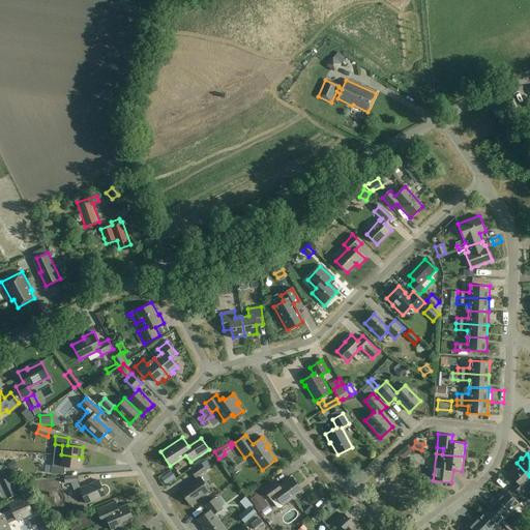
[(82,458),(61,454),(59,466),(52,465),(51,472),(64,474),(65,467),(81,469),(82,458)]
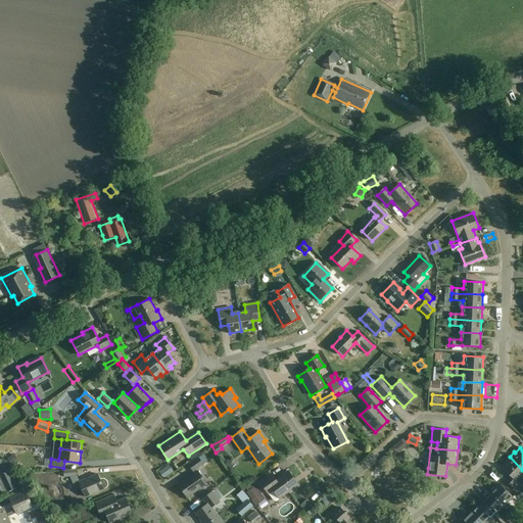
[(11,465),(18,459),(13,454),(7,459),(11,465)]
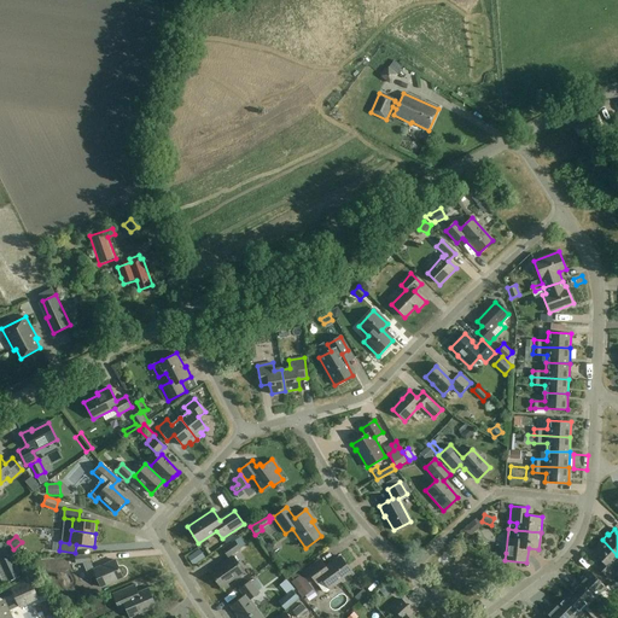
[(617,563),(617,555),(602,540),(598,544),(599,544),(592,552),(601,560),(596,565),(610,578),(616,571),(613,569),(617,563)]
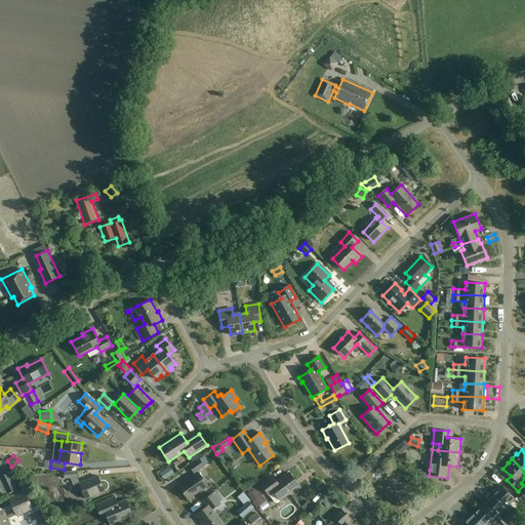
[(199,460),(189,468),(193,474),(203,467),(199,460)]
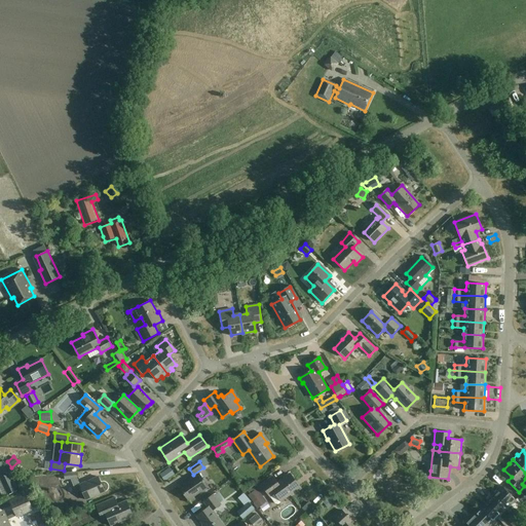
[(76,473),(64,473),(64,479),(70,479),(75,491),(81,489),(85,500),(104,492),(98,477),(79,485),(75,476),(76,473)]
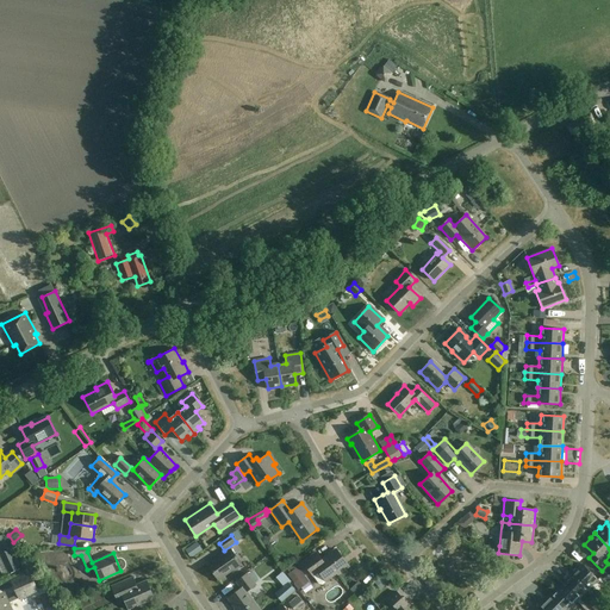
[(316,552),(302,562),(312,576),(317,572),(324,582),(336,573),(337,576),(349,567),(336,549),(322,560),(316,552)]
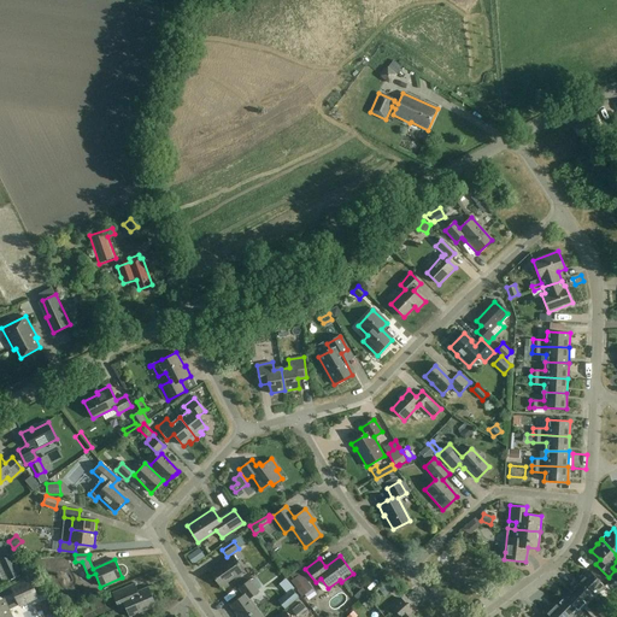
[(0,564),(7,581),(17,576),(7,557),(0,559),(0,564)]
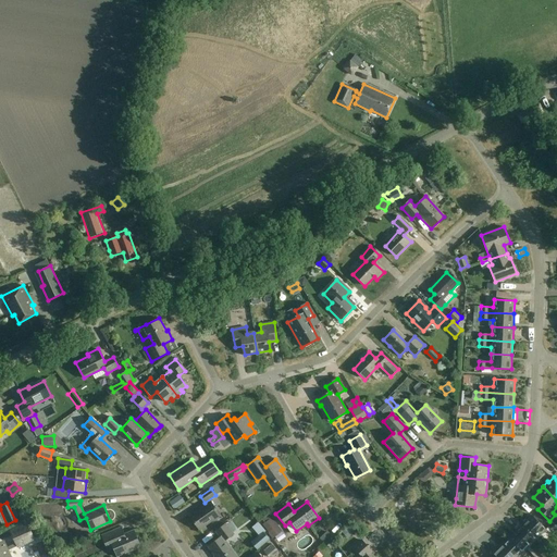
[(209,503),(189,517),(199,531),(219,516),(209,503)]
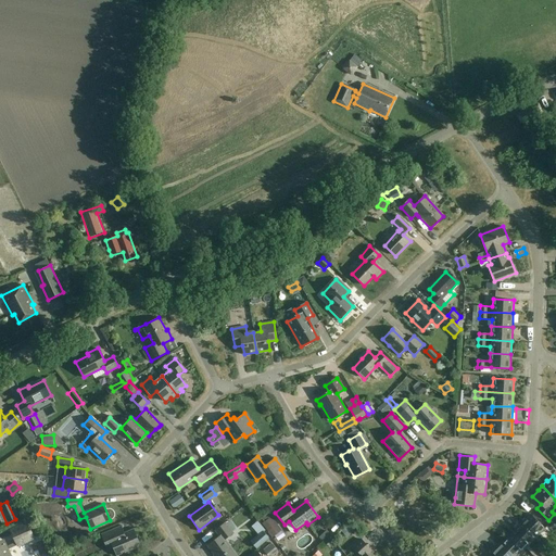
[(520,523),(548,553),(550,552),(544,546),(548,542),(540,533),(545,528),(531,514),(520,523)]
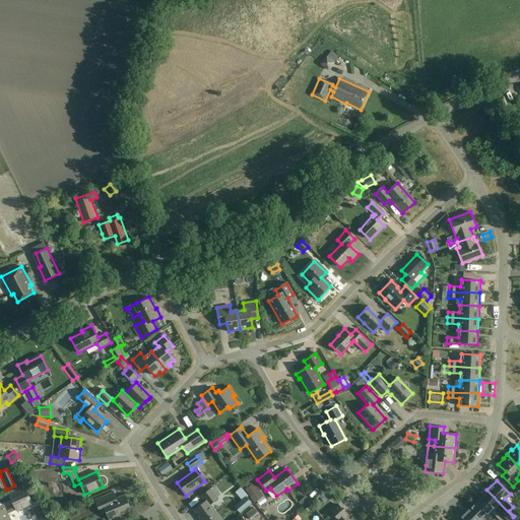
[(252,499),(259,494),(251,482),(244,488),(252,499)]
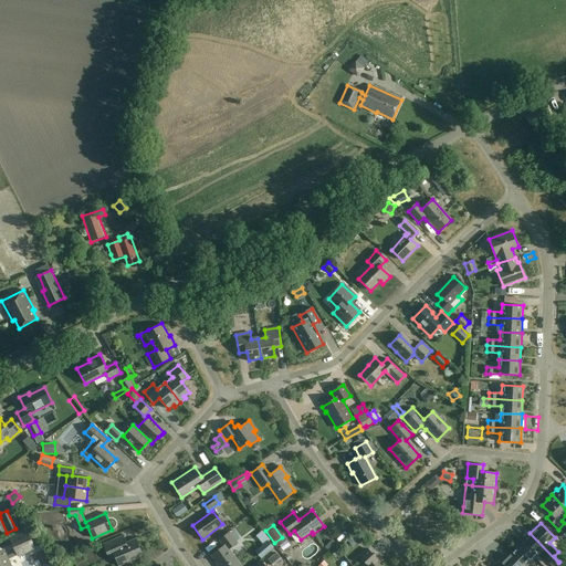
[(347,541),(353,547),(357,543),(358,544),(365,538),(358,531),(347,541)]
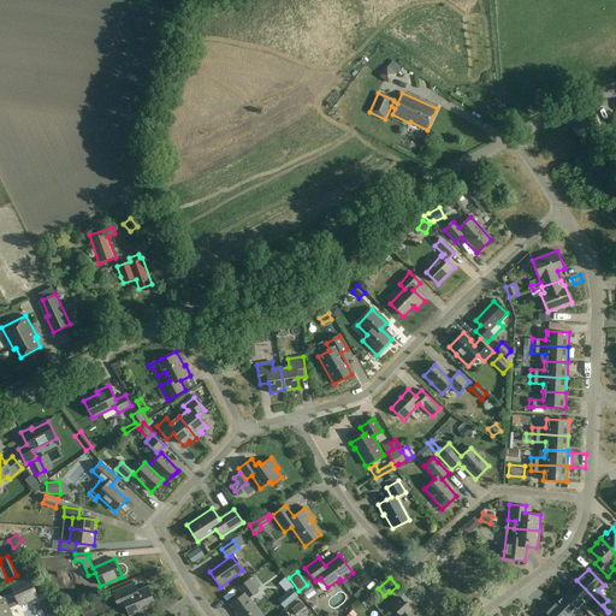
[(18,600),(9,605),(6,598),(1,600),(0,600),(0,615),(11,615),(7,606),(40,592),(40,591),(35,593),(29,580),(30,580),(30,579),(11,587),(11,588),(12,587),(18,600)]
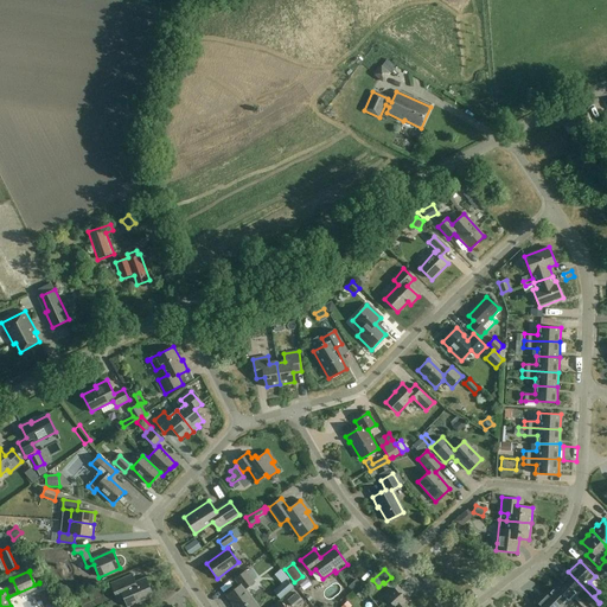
[(246,572),(235,580),(240,586),(227,596),(234,606),(257,606),(244,589),(254,582),(246,572)]
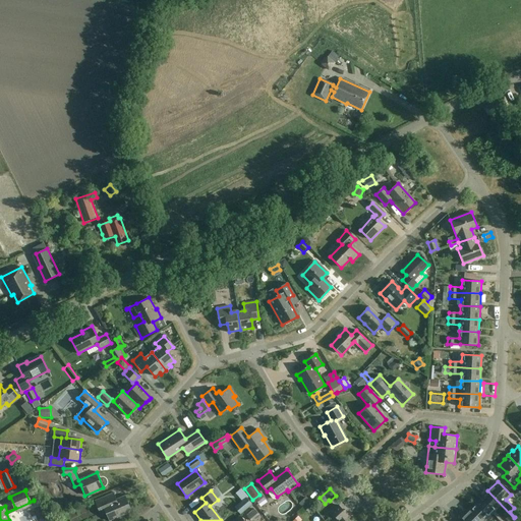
[(478,500),(493,514),(498,508),(506,516),(505,517),(508,520),(510,520),(514,518),(487,490),(478,500)]
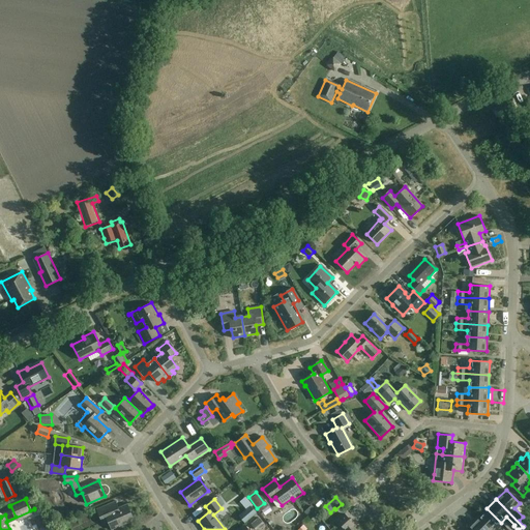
[(112,504),(97,509),(102,524),(108,522),(111,529),(134,521),(127,505),(114,510),(112,504)]
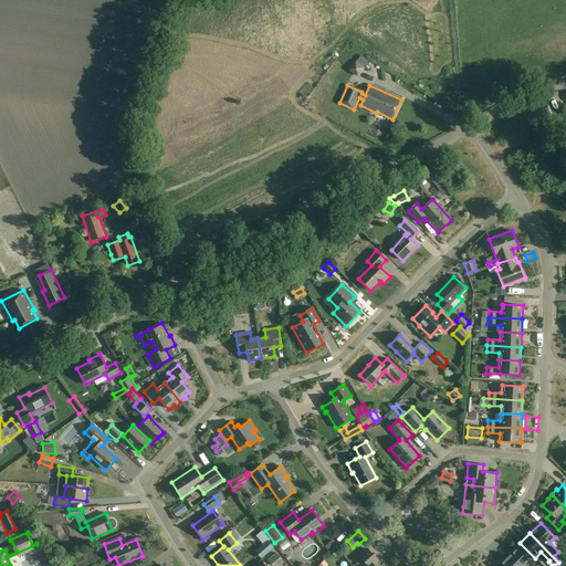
[(268,541),(254,551),(261,558),(274,547),(268,541)]
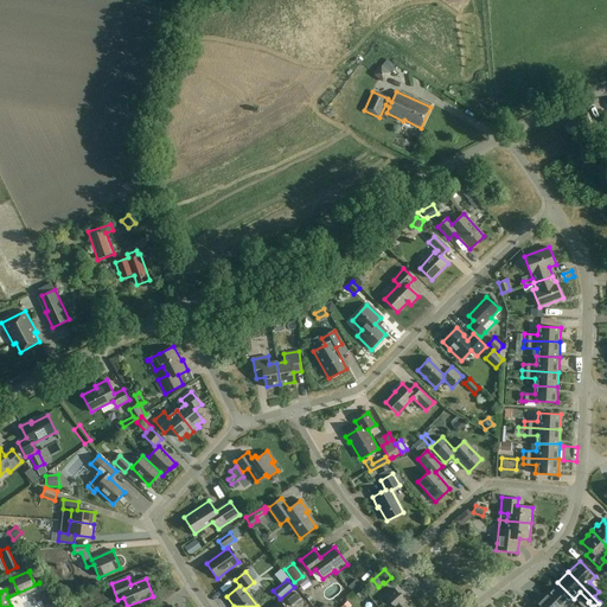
[(574,599),(557,582),(547,593),(561,606),(572,606),(568,604),(574,599)]
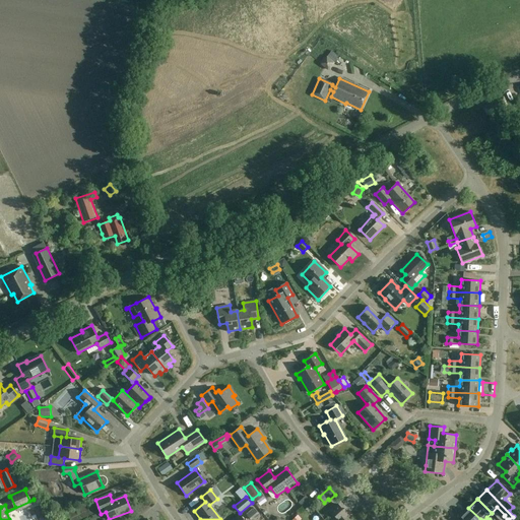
[(290,512),(295,505),(288,502),(284,508),(290,512)]
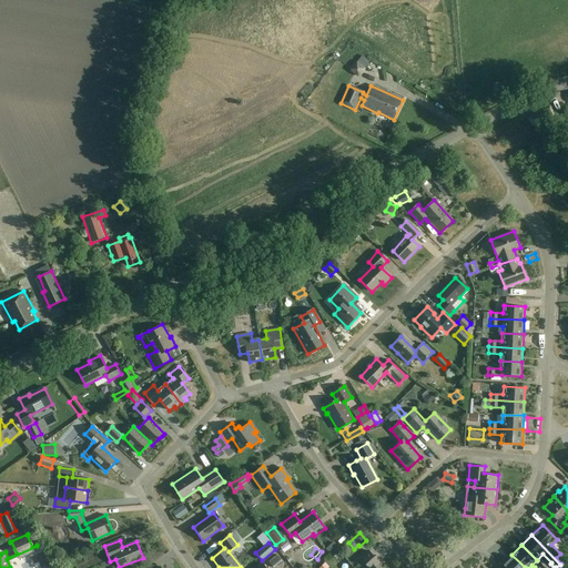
[(363,567),(374,567),(379,561),(368,550),(361,558),(366,565),(363,567)]
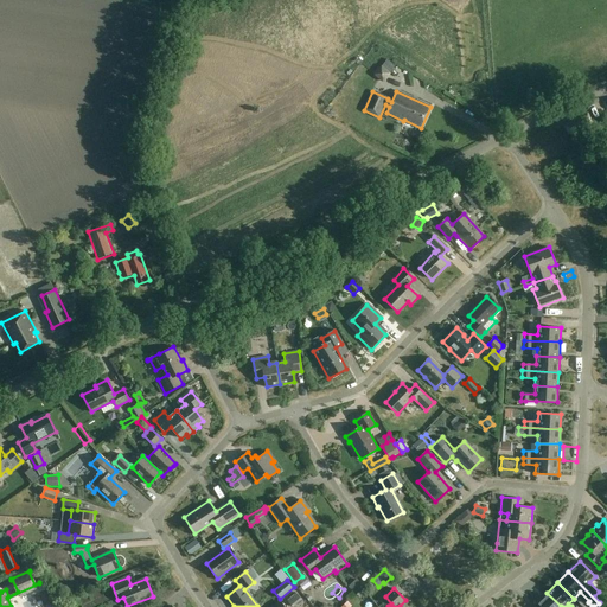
[(295,592),(287,600),(293,606),(302,599),(295,592)]
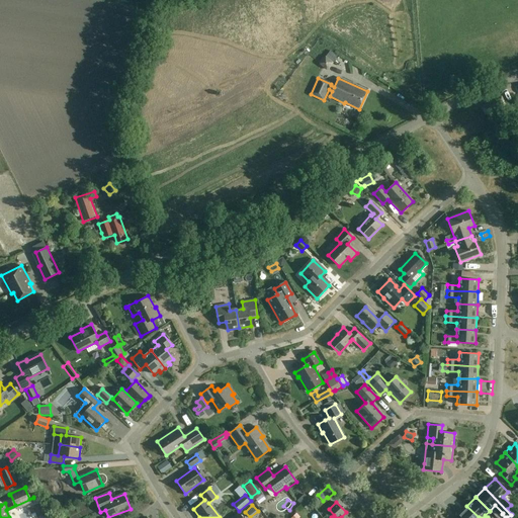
[(479,517),(466,506),(457,514),(460,517),(479,517)]
